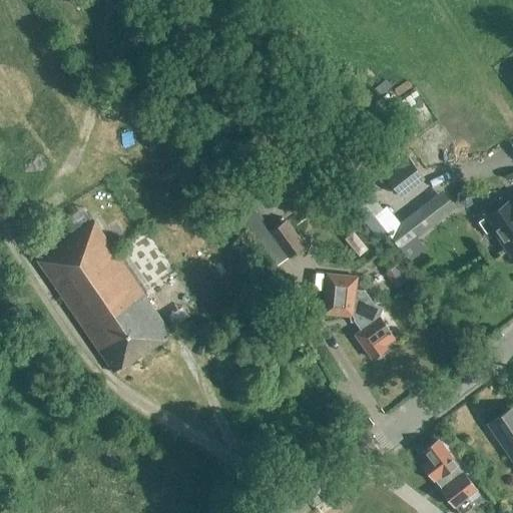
[(411,94),(427,115),(442,104),(427,83),(411,94)]
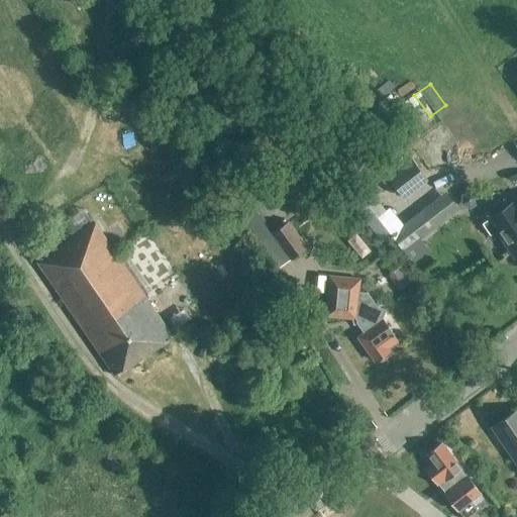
[(425,182),(407,158),(398,145),(374,163),(401,200),(425,182)]
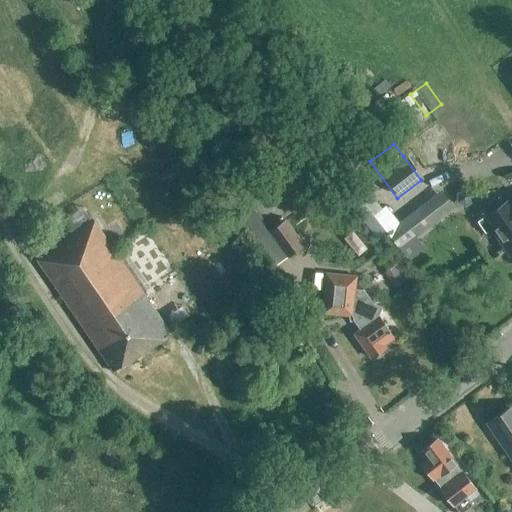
[(373,215),(387,232),(400,250),(453,208),(440,192),(399,223),(385,205),(373,215)]
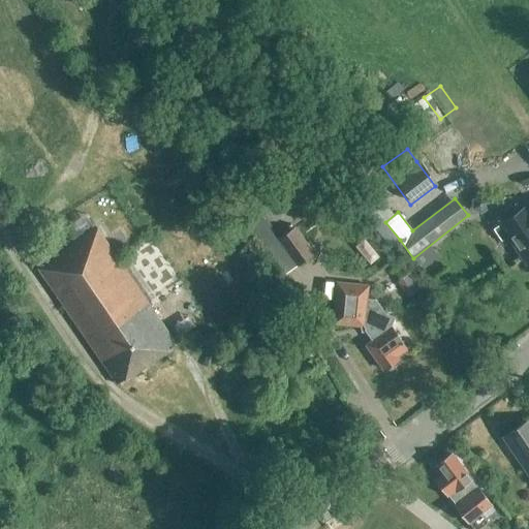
[(527,206),(520,211),(515,204),(488,220),(501,240),(507,236),(527,263),(528,261),(528,208),(527,206)]
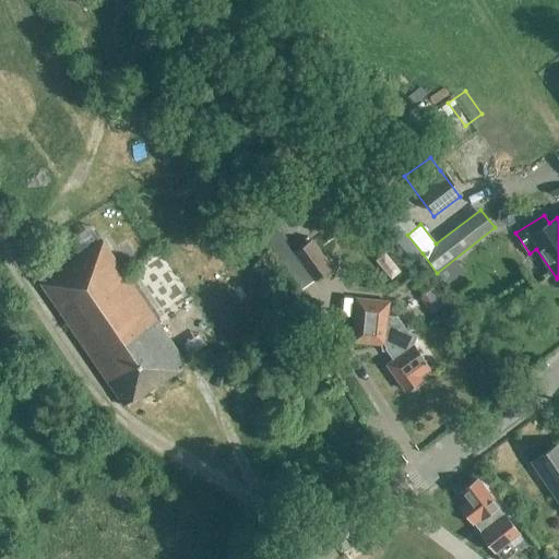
[(292,254),(313,283),(331,270),(320,256),(326,250),(317,237),(292,254)]
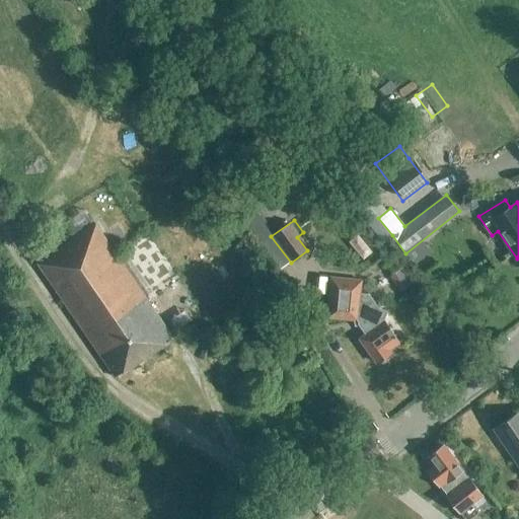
[(115,377),(172,338),(95,224),(38,264),(115,377)]
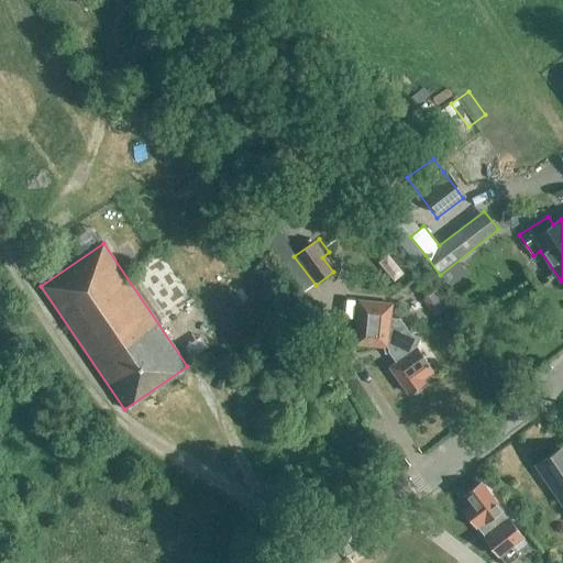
[(446,306),(435,290),(422,299),(433,315),(446,306)]
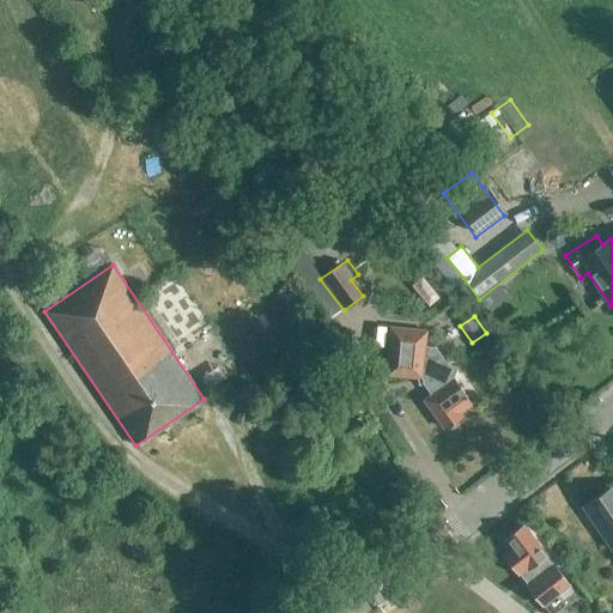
[(387,328),(386,343),(382,377),(422,381),(431,395),(425,400),(445,429),(448,426),(451,428),(459,424),(459,419),(461,418),(457,413),(471,404),(454,380),(454,369),(444,365),(432,349),(423,347),(424,332),(387,328)]
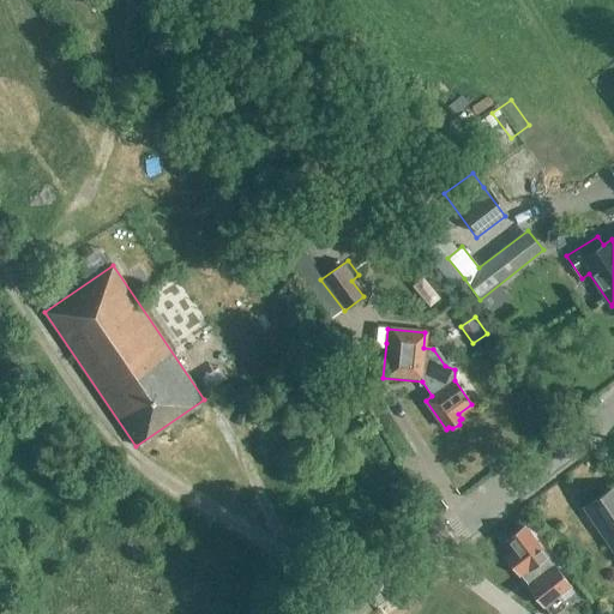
[(357,408),(351,413),(355,419),(361,414),(357,408)]
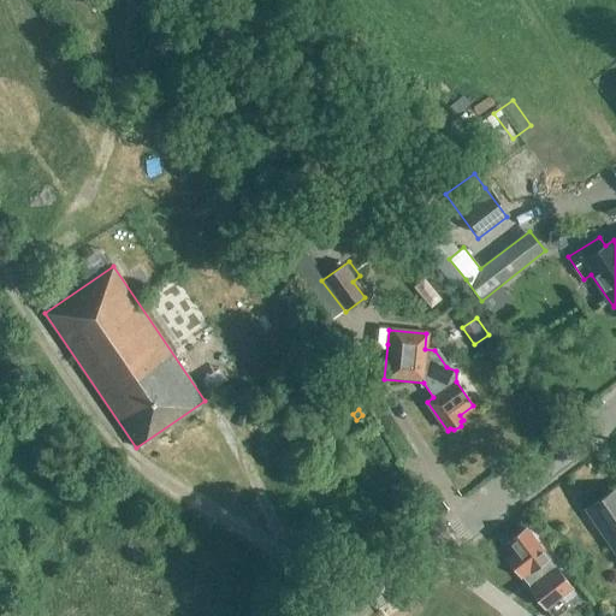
[(615,487),(615,489),(582,510),(612,556),(615,554),(615,487)]
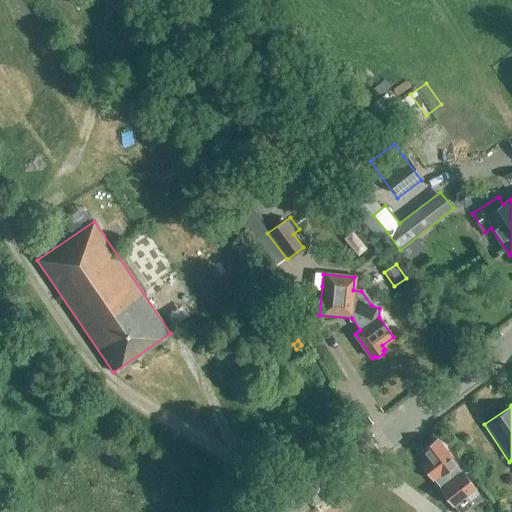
[(437,439),(422,450),(419,452),(426,460),(421,463),(453,505),(459,511),(462,511),(471,505),(465,496),(475,488),(462,472),(456,464),(456,463),(437,439)]
